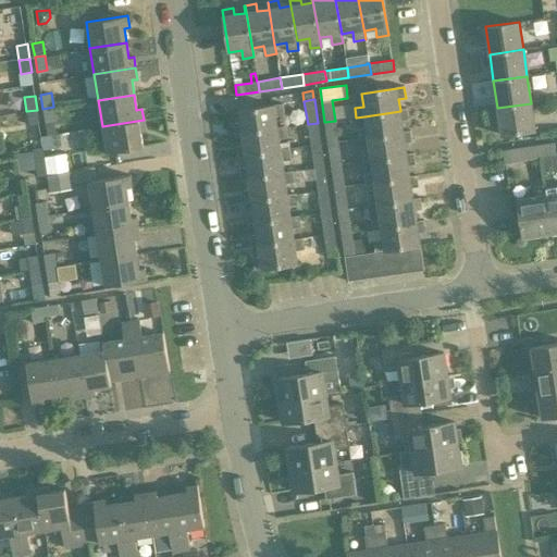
[(531,103),(497,108),(502,135),(534,131),(531,103)]
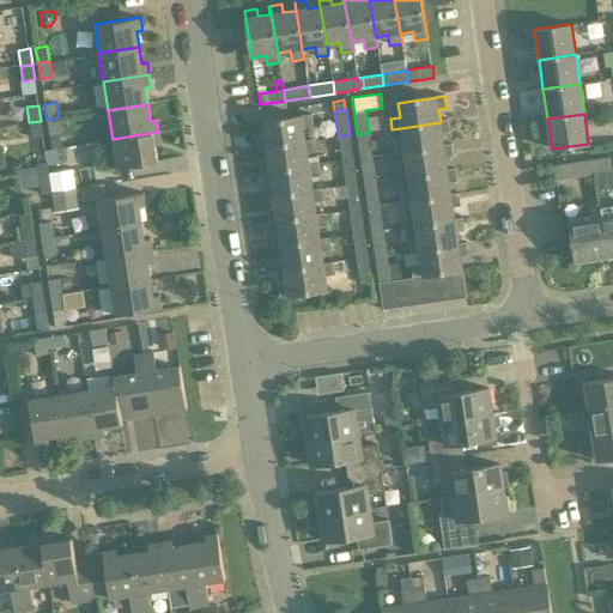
[(259,149),(316,140),(307,141),(304,129),(314,128),(313,115),(262,121),(265,135),(258,137),(259,149)]
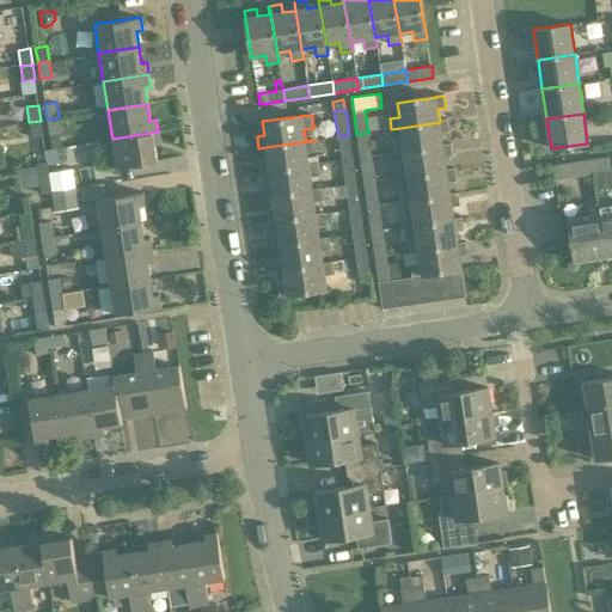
[(59,117),(47,120),(50,135),(61,134),(59,117)]
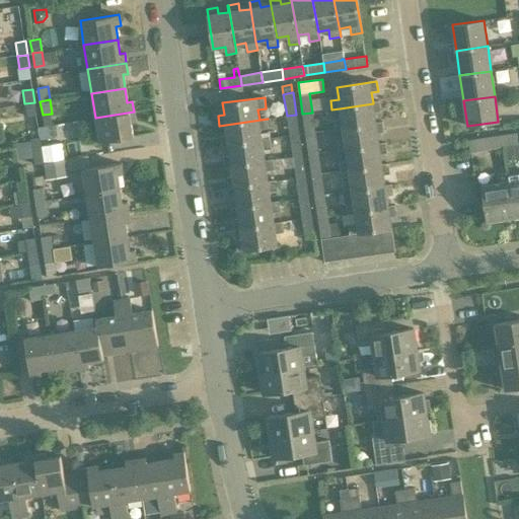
[(379,101),(373,102),(373,103),(340,108),(341,120),(334,121),(335,131),(343,130),(376,125),(376,124),(374,115),(381,114),(379,101)]
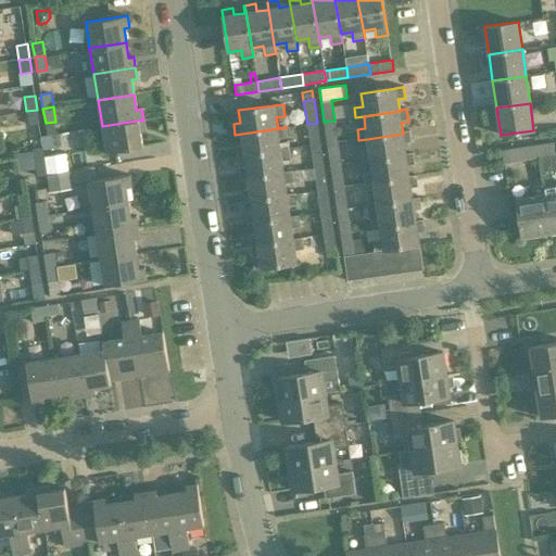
[(37,110),(26,111),(29,125),(39,124),(37,110)]
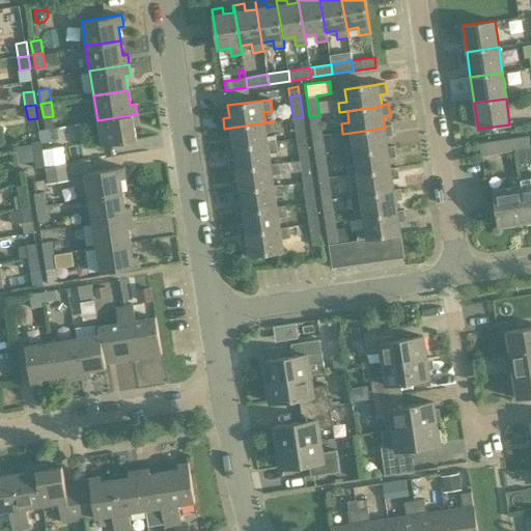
[(138,124),(137,114),(98,120),(101,145),(136,140),(134,126),(138,124)]
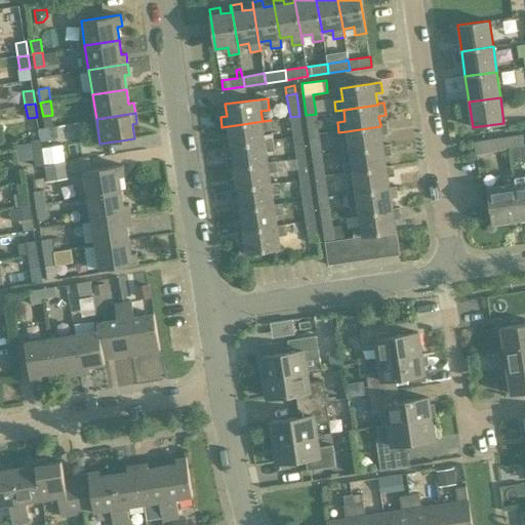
[(309,136),(319,134),(316,114),(306,115),(309,136)]
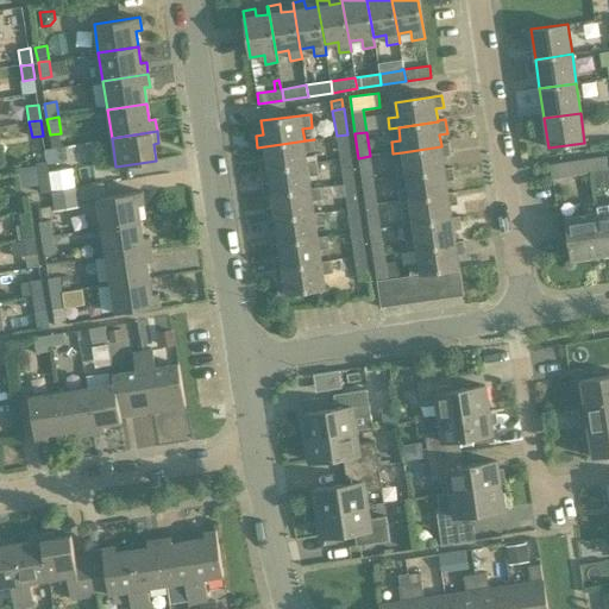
[(347,135),(337,136),(340,161),(351,158),(347,135)]
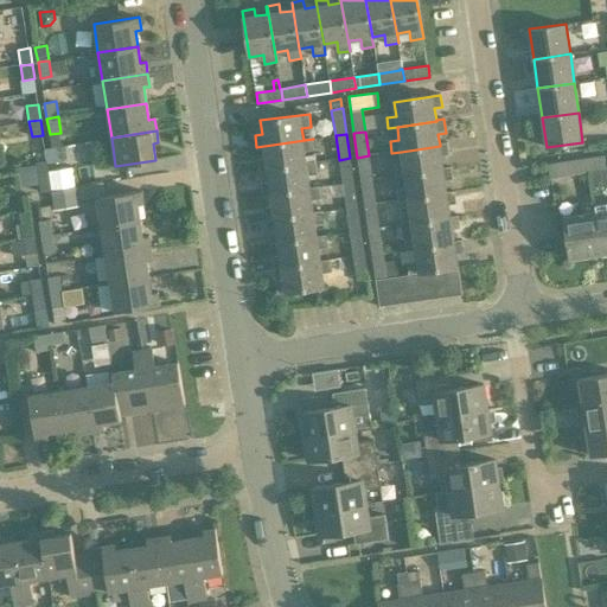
[(259,160),(260,171),(307,165),(305,152),(314,151),(313,139),(256,147),(256,148),(264,147),(266,159),(259,160)]
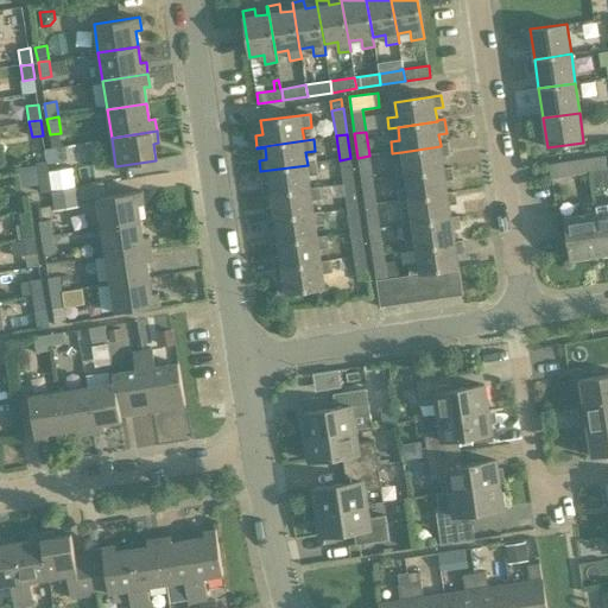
[(441,146),(401,152),(404,166),(394,168),(396,177),(405,176),(444,170),(442,158),(450,157),(449,144),(441,145),(441,146)]
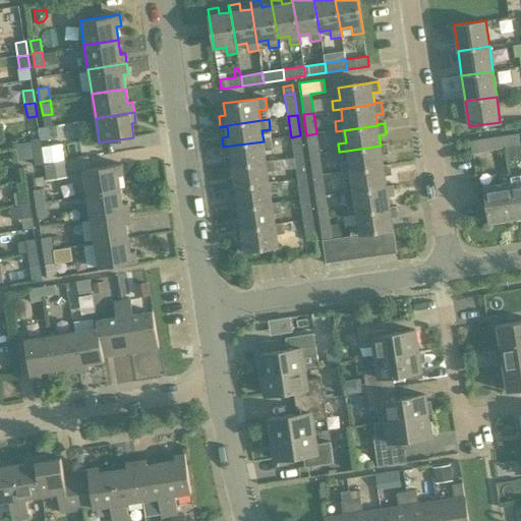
[(41,137),(41,139),(54,137),(52,125),(39,127),(41,137)]
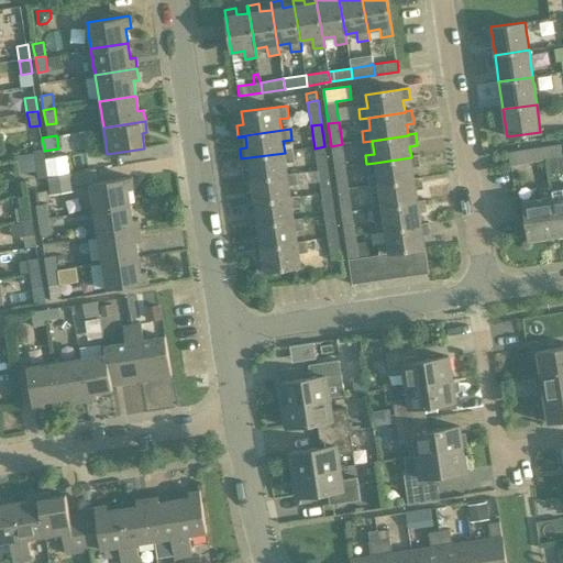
[(560,143),(543,146),(545,159),(562,157),(560,143)]
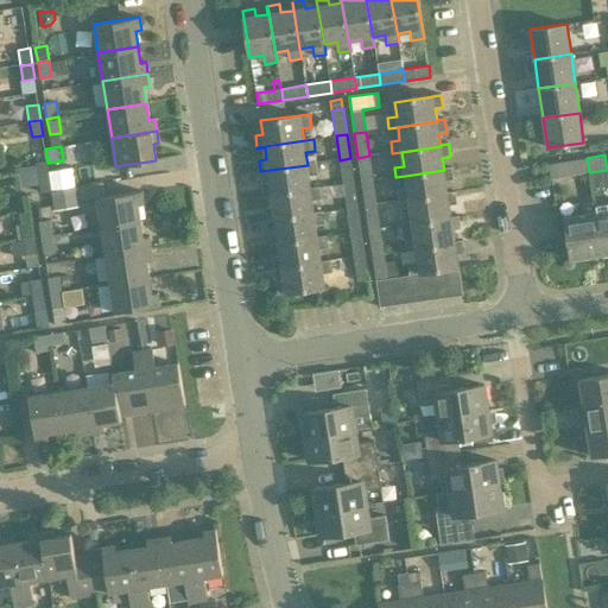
[(361,182),(373,181),(369,156),(358,158),(361,182)]
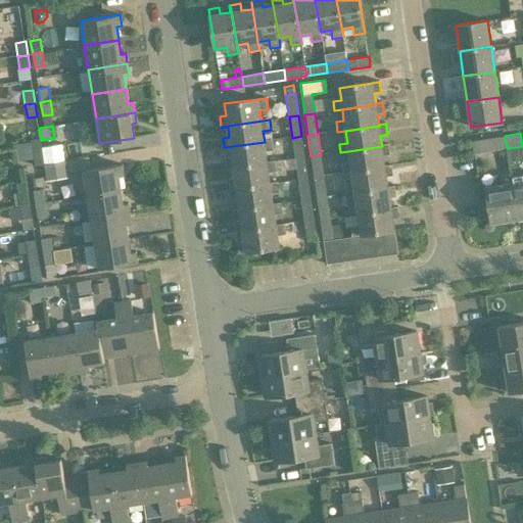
[(301,136),(292,138),(295,158),(304,157),(301,136)]
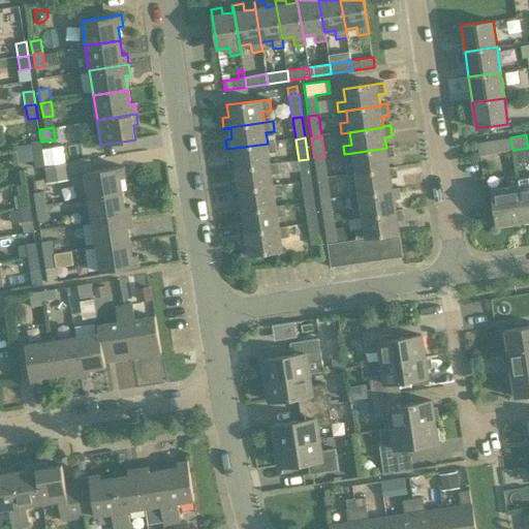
[(485,142),(487,155),(497,153),(497,152),(512,150),(510,137),(485,142)]
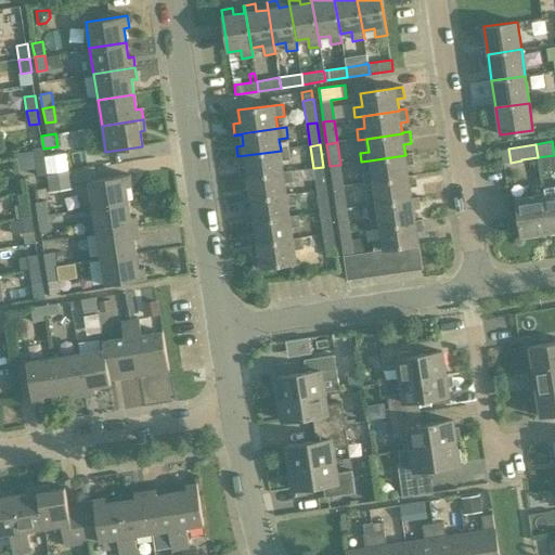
[(48,175),(43,149),(43,146),(33,149),(33,151),(17,153),(20,171),(35,168),(37,177),(48,175)]
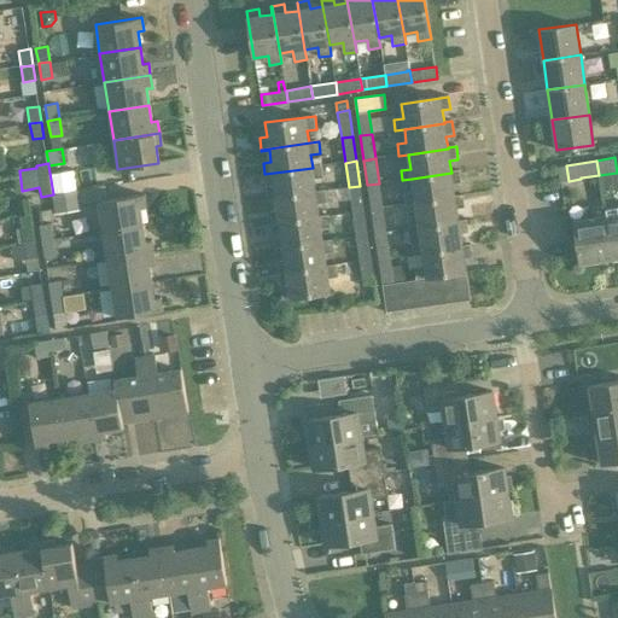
[(313,168),(264,174),(264,176),(273,175),(275,187),(267,188),(268,199),(325,191),(316,192),(315,180),(324,179),(322,167),(313,168)]
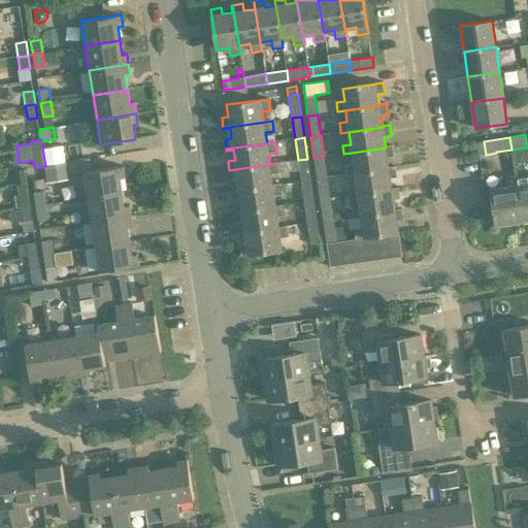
[(355,173),(389,169),(388,158),(394,157),(393,146),(386,147),(352,153),(354,164),(345,165),(347,175),(355,173)]
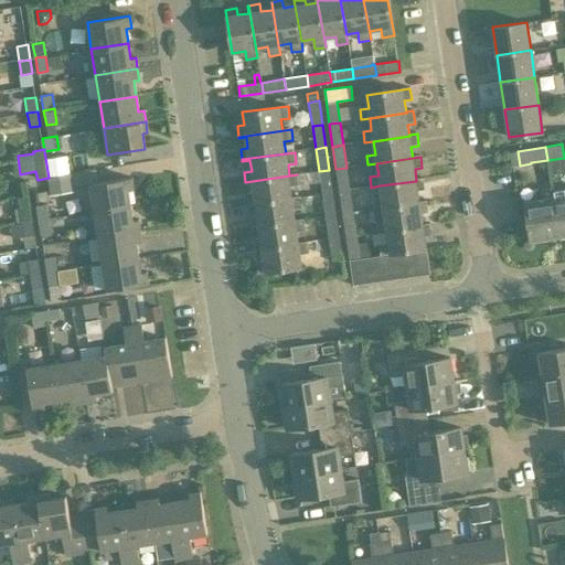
[(339,192),(350,190),(347,168),(336,169),(339,192)]
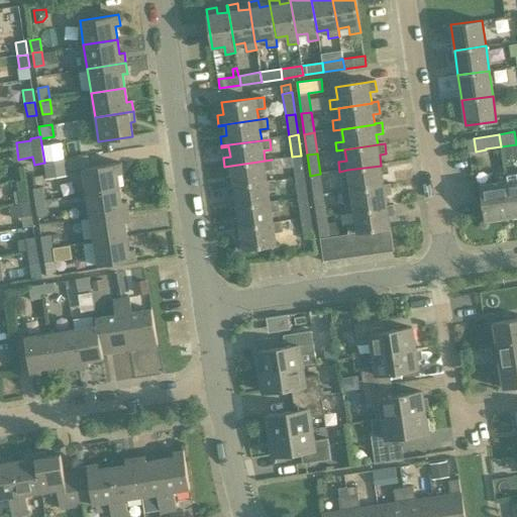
[(301,156),(292,157),(295,178),(304,177),(301,156)]
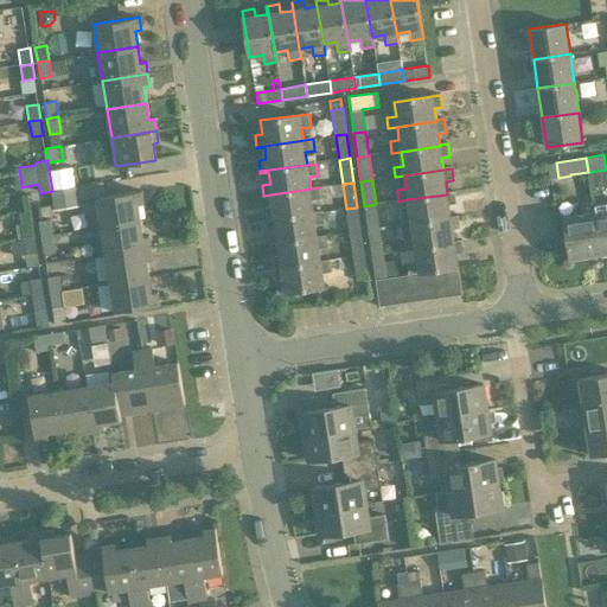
[(319,187),(263,196),(264,197),(272,196),(273,208),(266,209),(268,219),(314,213),(313,202),(321,200),(319,187)]
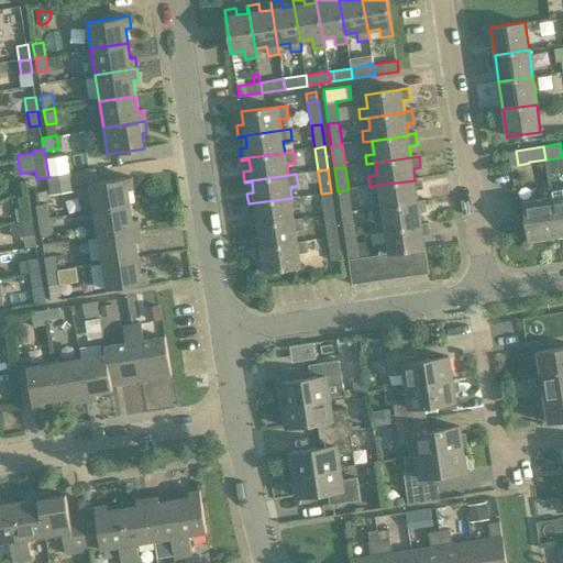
[(69,175),(50,178),(52,194),(72,190),(69,175)]
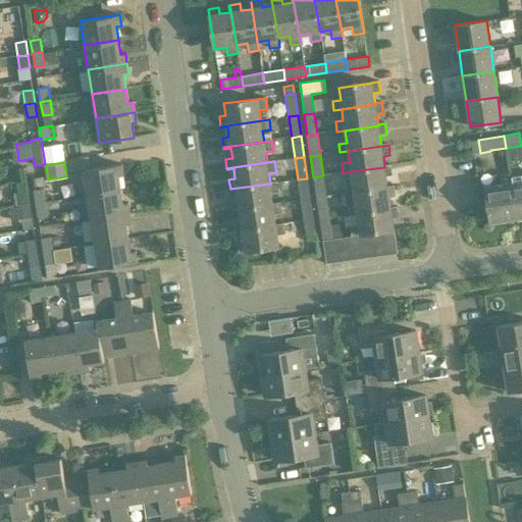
[(87,194),(121,189),(119,176),(123,175),(122,163),(83,169),(87,194)]
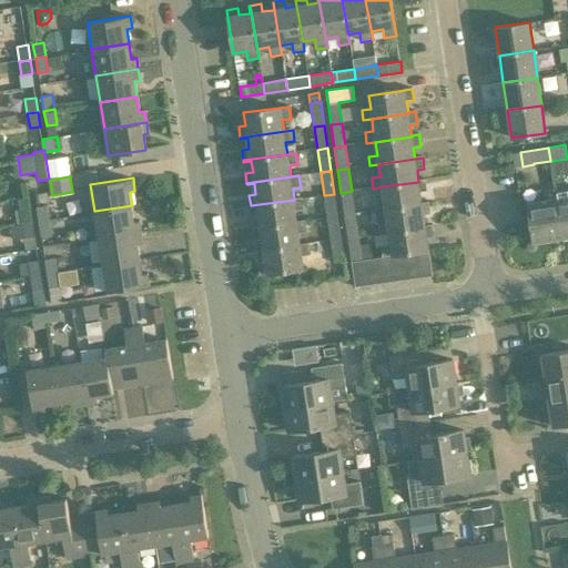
[(422,204),(421,194),(427,193),(426,181),(418,182),(382,186),(384,200),(375,201),(376,211),(385,210),(422,204)]
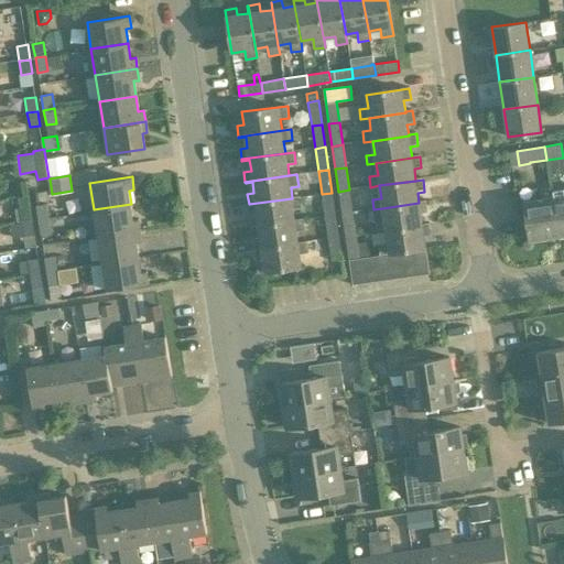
[(530,240),(559,237),(551,187),(540,190),(541,199),(523,202),(530,240)]
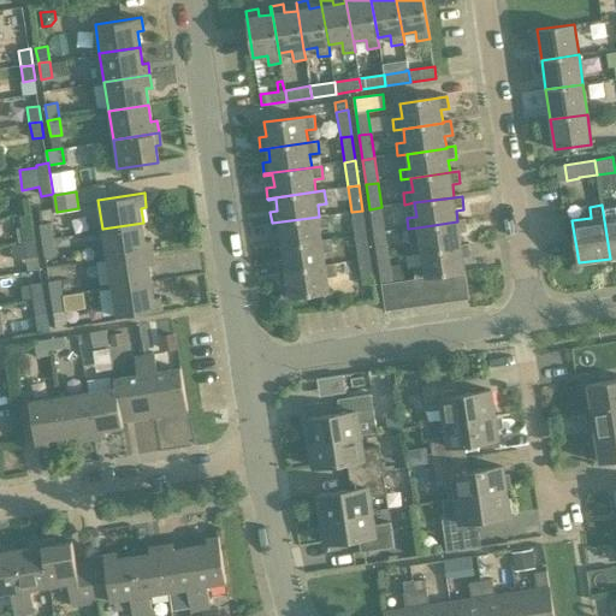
[(602,205),(610,259),(615,256),(615,213),(604,215),(602,205)]
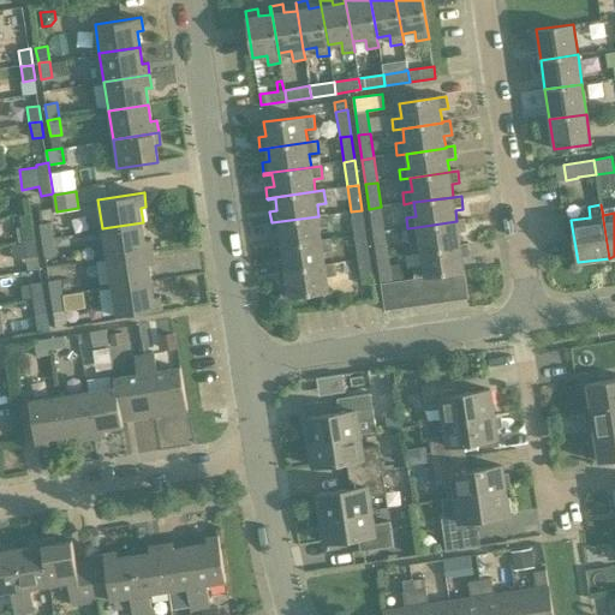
[(372,233),(384,232),(381,207),(369,209),(372,233)]
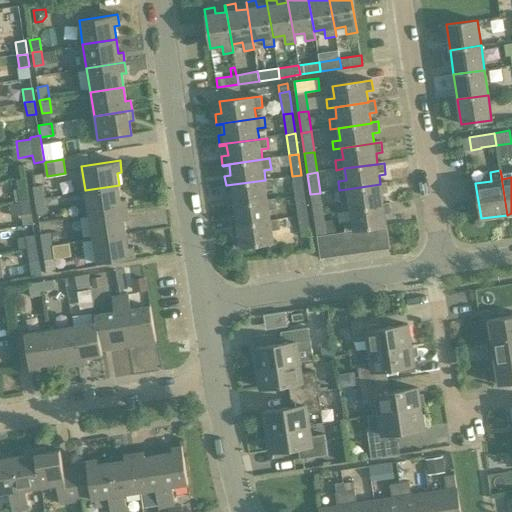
[(34,175),(35,183),(47,181),(47,176),(46,173),(34,175)]
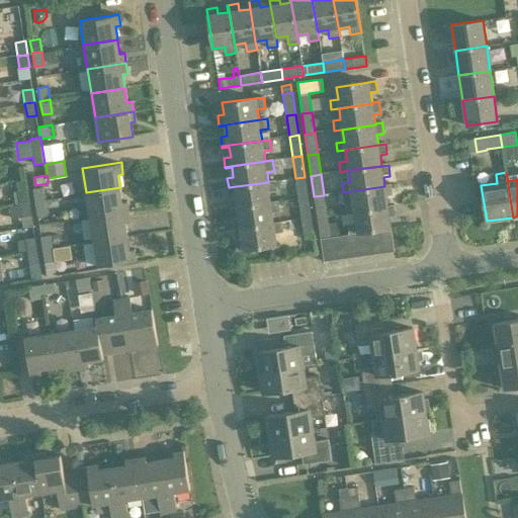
[(305,177),(295,178),(298,198),(308,197),(305,177)]
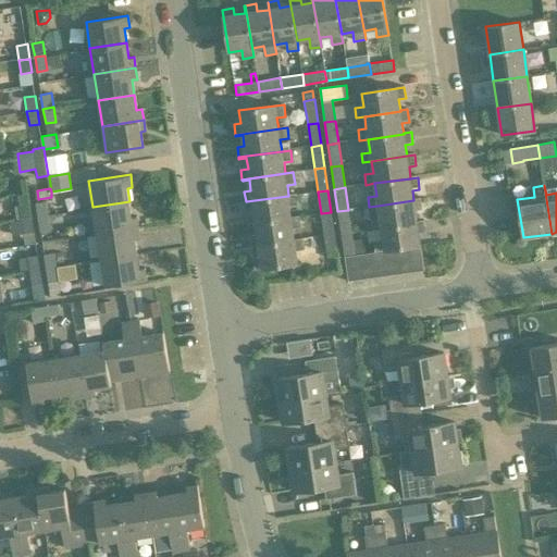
[(297,195),(288,196),(246,201),(246,203),(252,202),(255,213),(247,214),(248,224),(292,218),(291,208),(298,207),(297,195)]
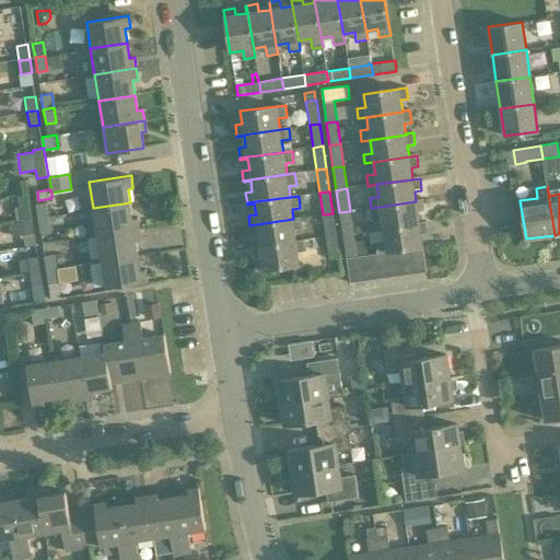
[(374,231),(383,229),(419,224),(417,213),(426,212),(423,200),(416,201),(380,207),(382,219),(373,220),(374,231)]
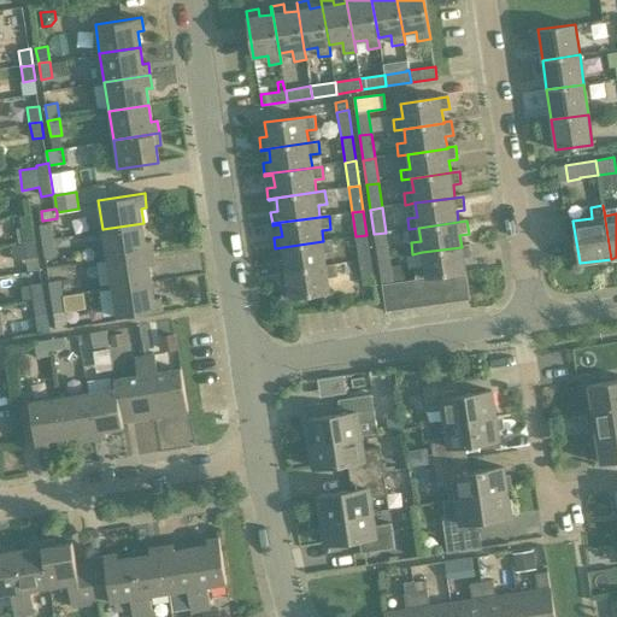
[(40,224),(41,239),(53,238),(51,223),(40,224)]
